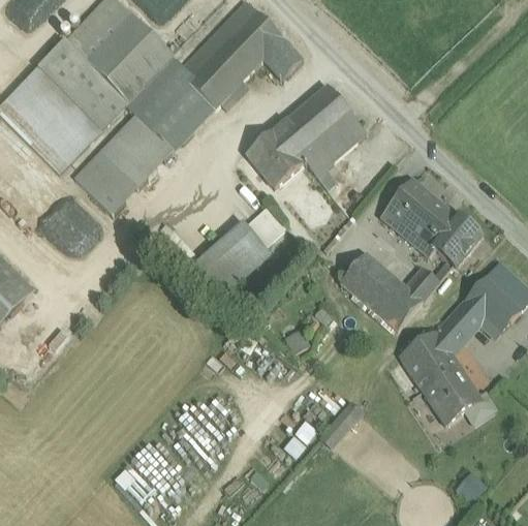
[(103,0),(41,64),(63,86),(87,61),(71,45),(115,2),(113,0),(103,0)]
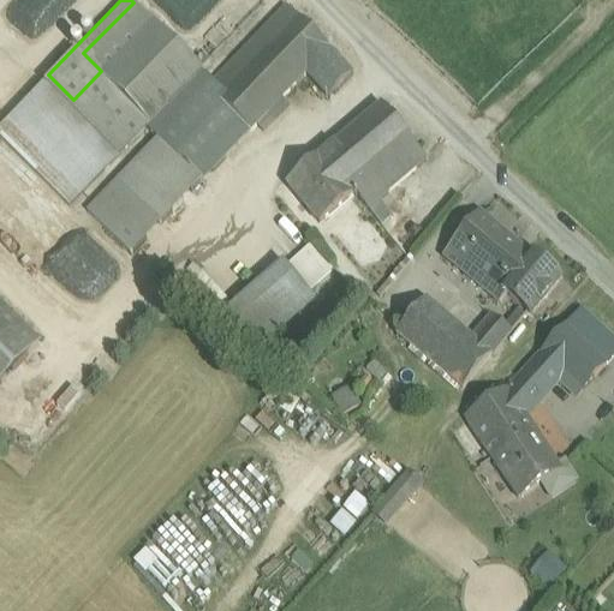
[(200,67),(133,3),(83,53),(101,71),(73,100),(121,147),(145,123),(200,67)]
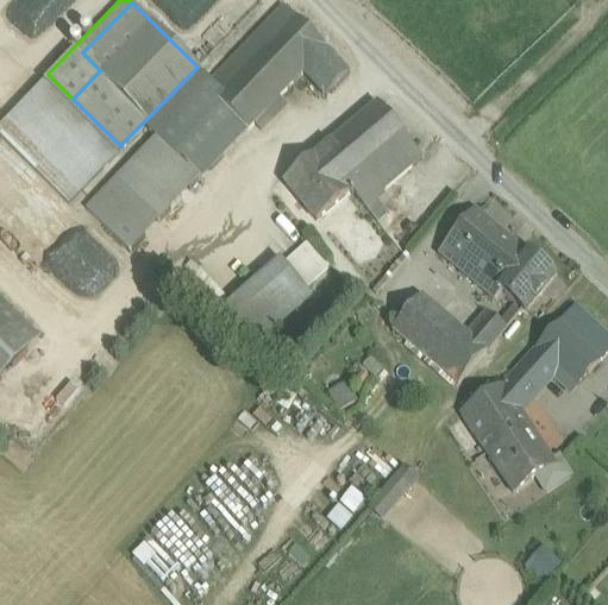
[(211,76),(204,83),(214,94),(294,13),(283,2),(211,76)]
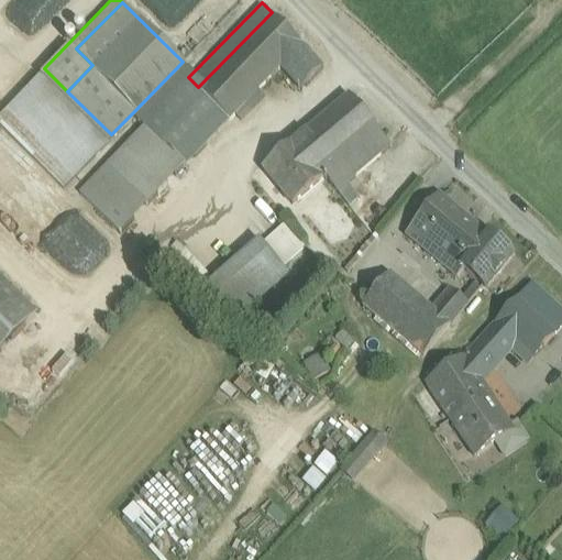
[(272,12),(198,87),(217,105),(228,116),(267,76),(301,42),(272,12)]
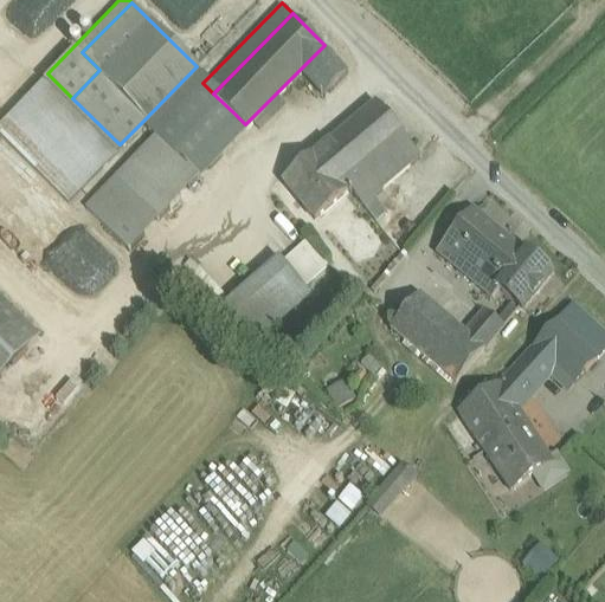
[(324,45),(288,82),(300,94),(311,82),(323,94),(343,72),(324,45)]
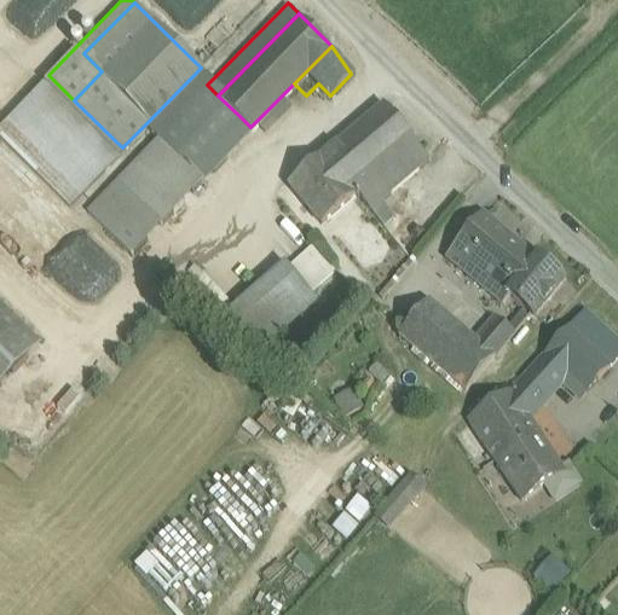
[(201,68),(146,123),(157,135),(207,85),(214,77),(203,67),(201,68)]
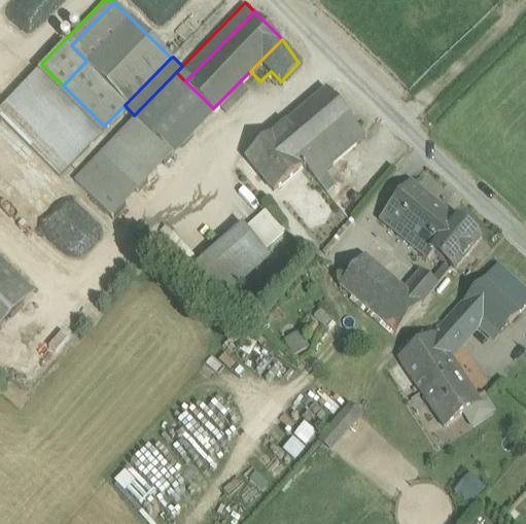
[(41,64),(0,105),(0,114),(58,172),(104,126),(63,85),(41,64)]
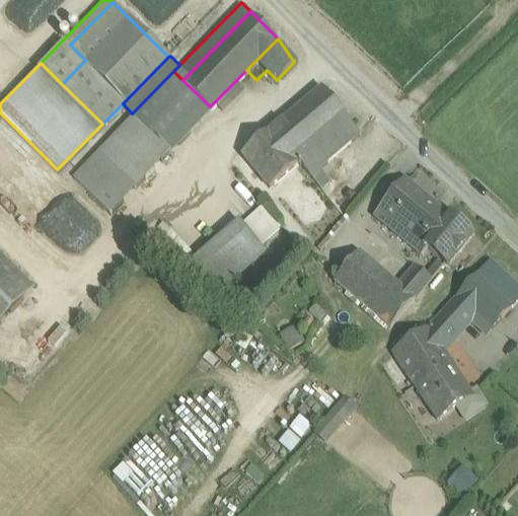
[(173,71),(133,113),(159,137),(200,96),(182,80),(173,71)]
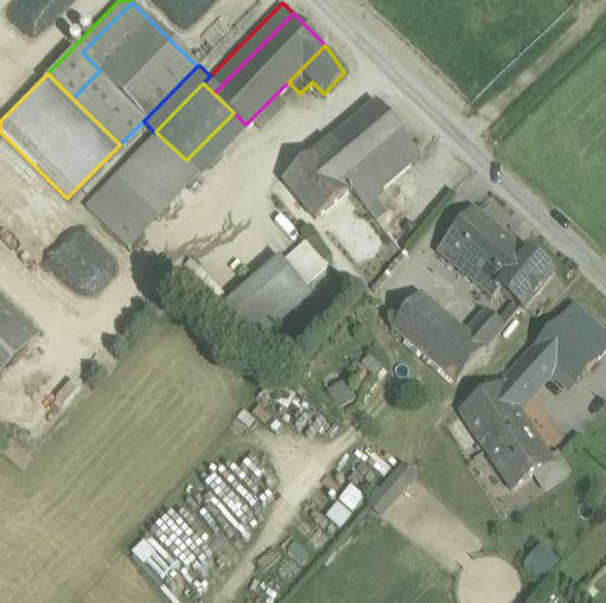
[(375,100),(317,147),(351,185),(350,185),(363,200),(374,191),(419,154),(375,100)]
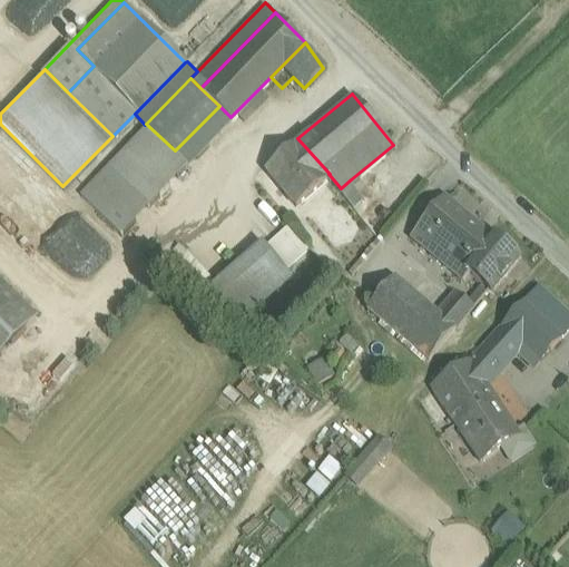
[(219,106),(175,150),(187,163),(231,117),(219,106)]
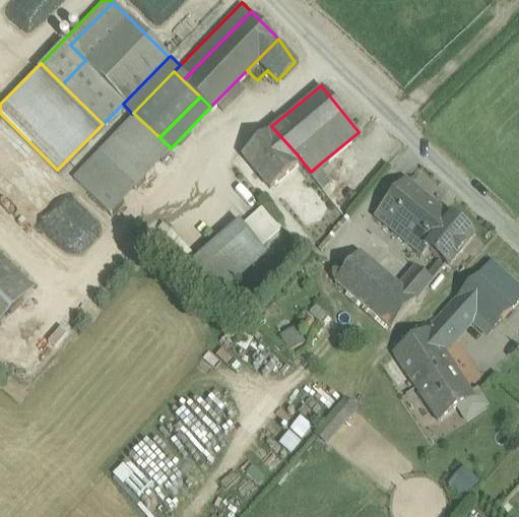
[(132,114),(99,147),(135,184),(171,148),(159,137),(133,113),(132,114)]
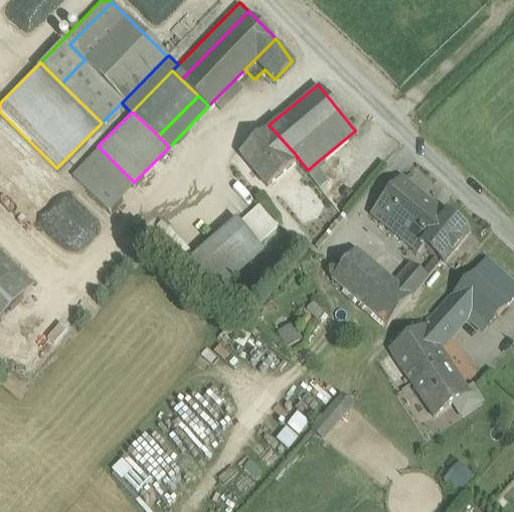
[(269,125),(239,150),(267,182),(297,157),(298,157),(269,125)]
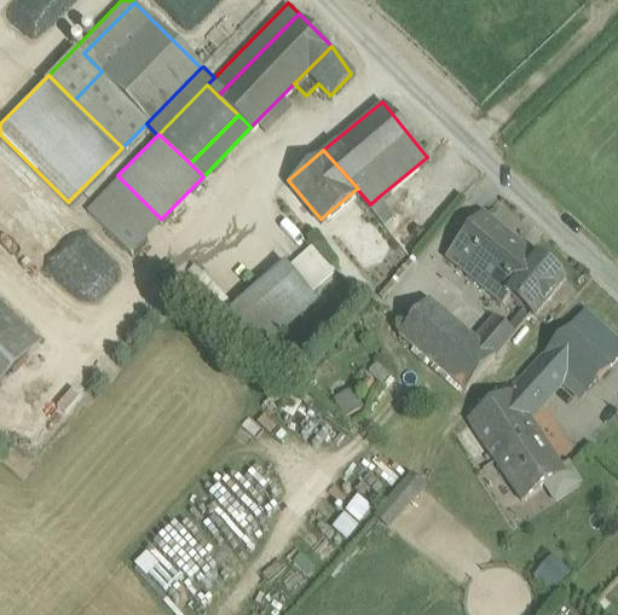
[(161,219),(117,175),(86,207),(130,250),(161,219)]
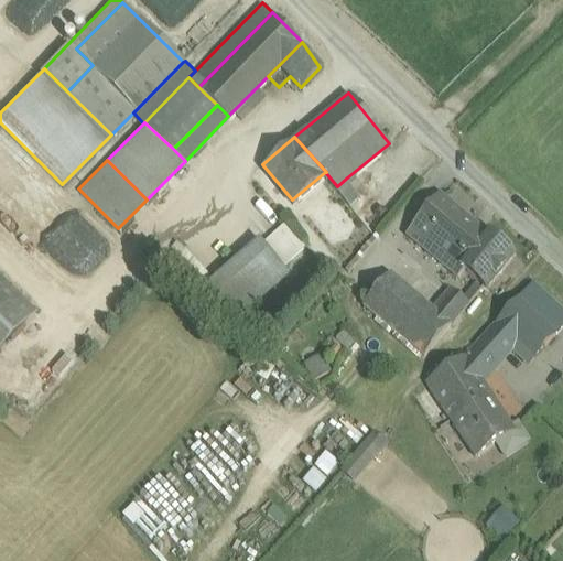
[(359,192),(347,177),(337,186),(348,201),(359,192)]
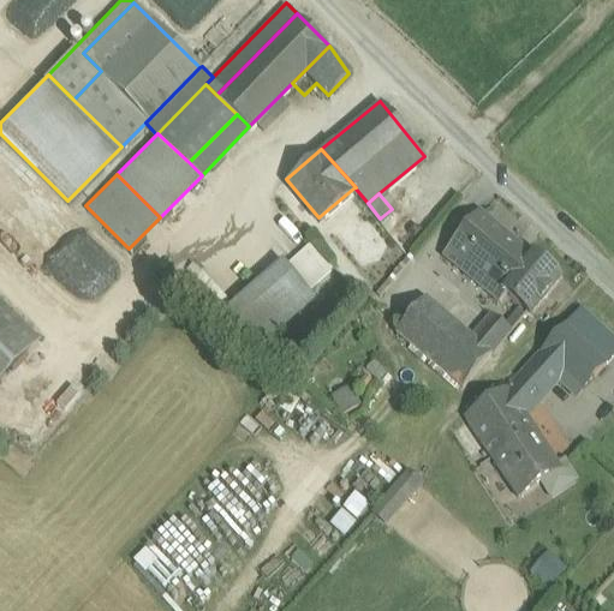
[(528,250),(480,210),(445,252),(493,292),(499,295),(505,288),(500,283),(528,250)]
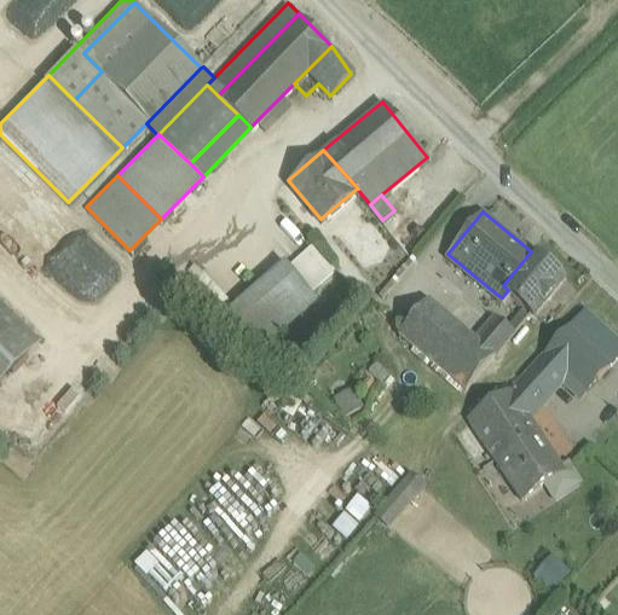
[(311,242),(286,264),(307,288),(331,267),(311,242)]
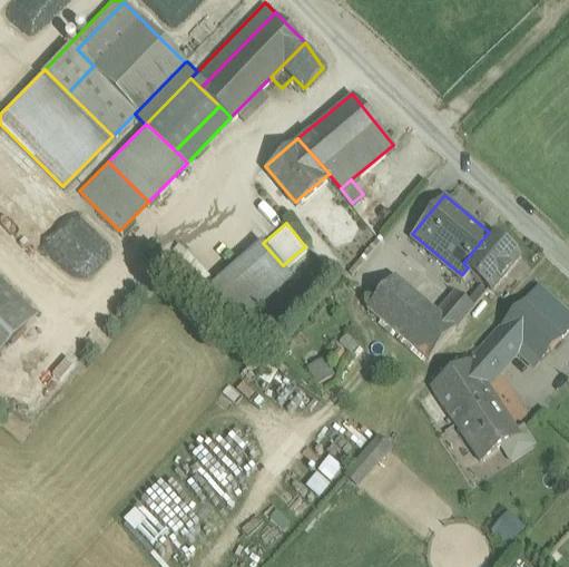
[(518,254),(490,231),(489,232),(463,263),(468,267),(489,284),(491,286),(518,254)]
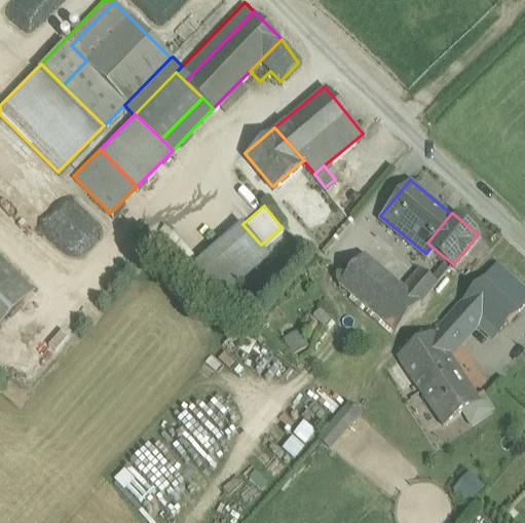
[(189,233),(176,216),(162,226),(176,244),(189,233)]
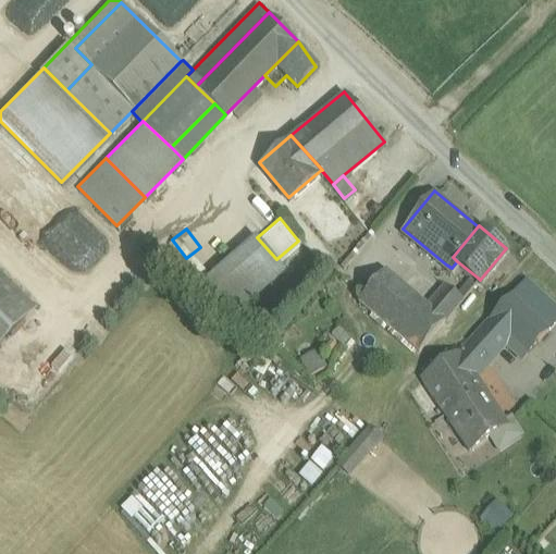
[(255,233),(187,292),(219,322),(283,267),(276,259),(257,237),(255,233)]
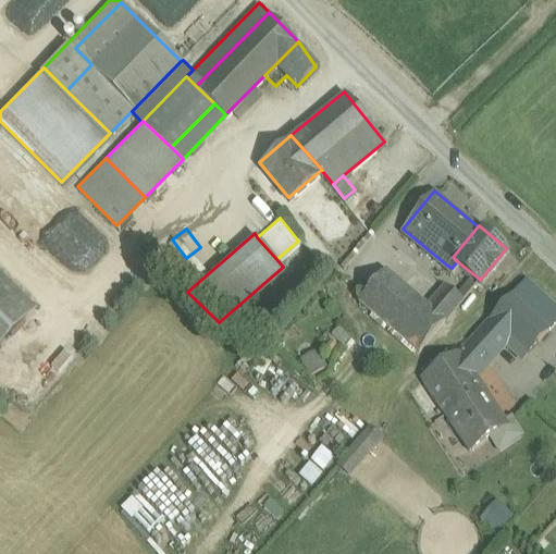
[(452,268),(446,265),(420,296),(445,317),(478,278),(457,261),(452,268)]
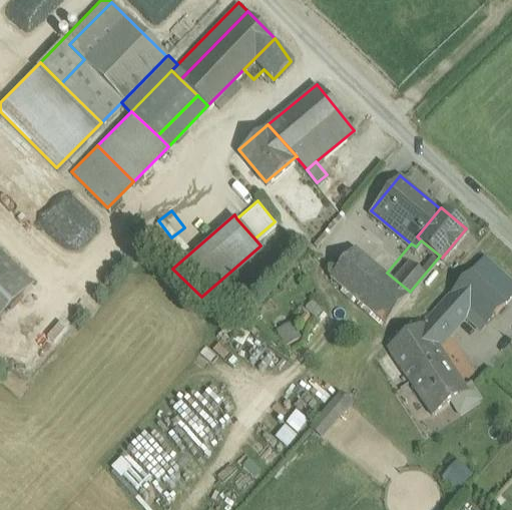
[(387,273),(354,244),(330,274),(385,321),(410,292),(387,273)]
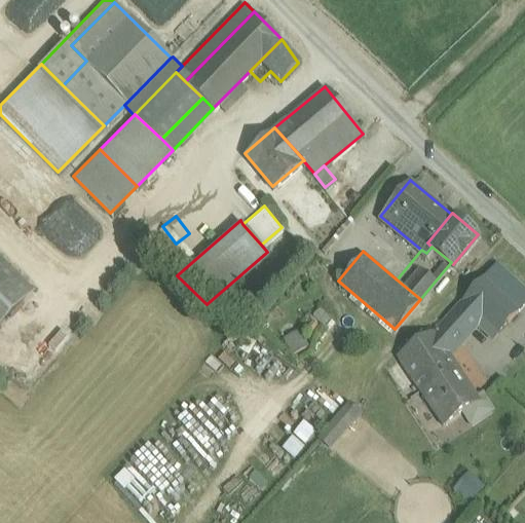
[(0,325),(32,292),(0,260),(0,325)]
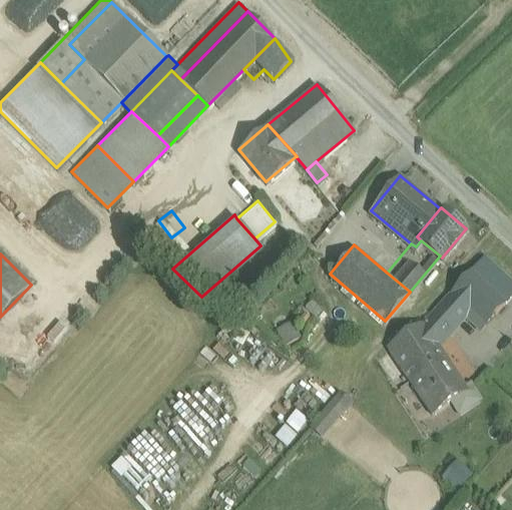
[(511,292),(511,281),(491,261),(478,275),(505,300),(511,292)]
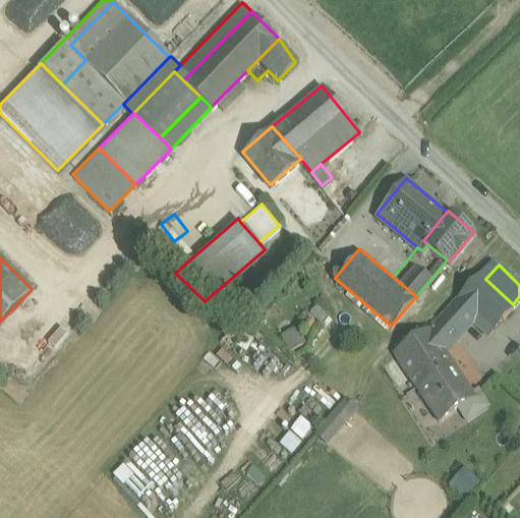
[(480,274),(455,300),(473,318),(487,331),(513,304),(485,279),(480,274)]
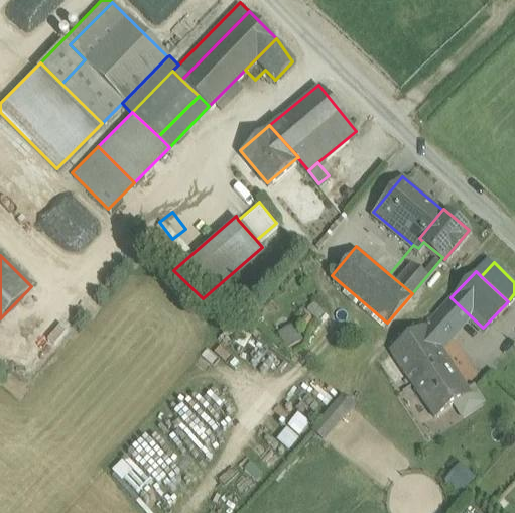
[(451,297),(426,324),(439,344),(469,314),(451,297)]
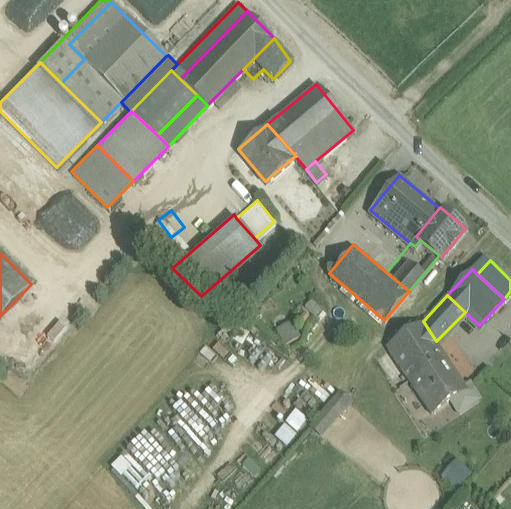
[(328,305),(327,307),(328,309),(329,311),(331,312),(333,313),(335,312),(337,311),(338,309),(339,307),(338,305),(337,303),(335,302),(333,301),(331,302),(329,303),(328,305)]
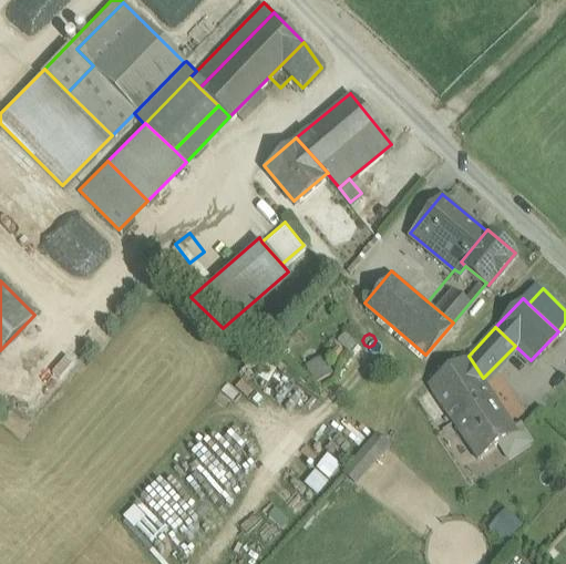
[(374,348),(374,351),(374,354),(377,356),(378,357),(381,357),(383,357),(386,356),(387,354),(388,351),(387,348),(386,346),(383,345),(381,345),(378,345),(377,347),(374,348)]
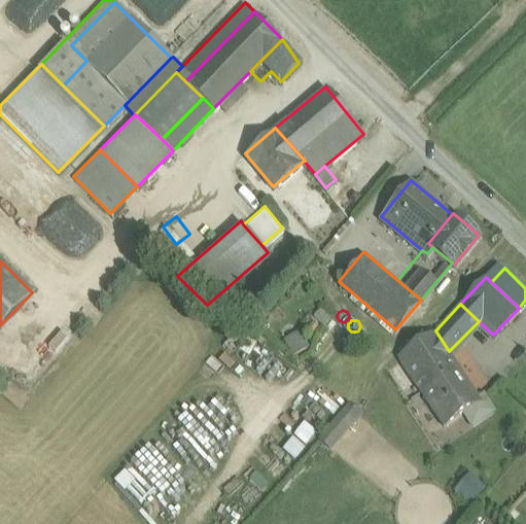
[(435,330),(398,355),(420,388),(458,364),(449,351),(435,330)]
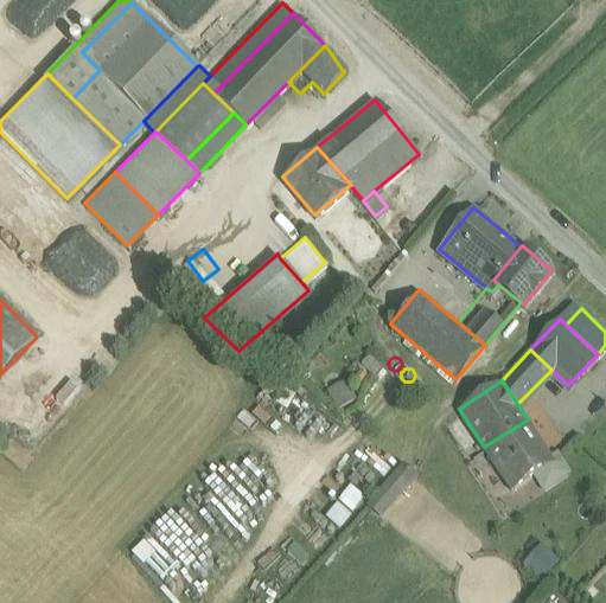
[(528,419),(484,447),(510,485),(553,456),(528,419)]
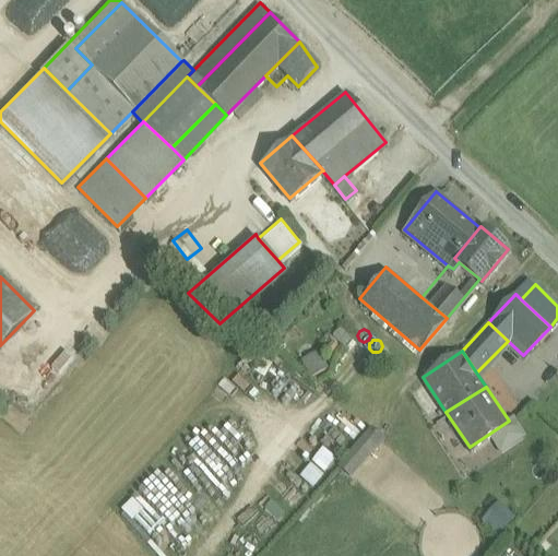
[(335,460),(351,474),(386,435),(370,422),(335,460)]
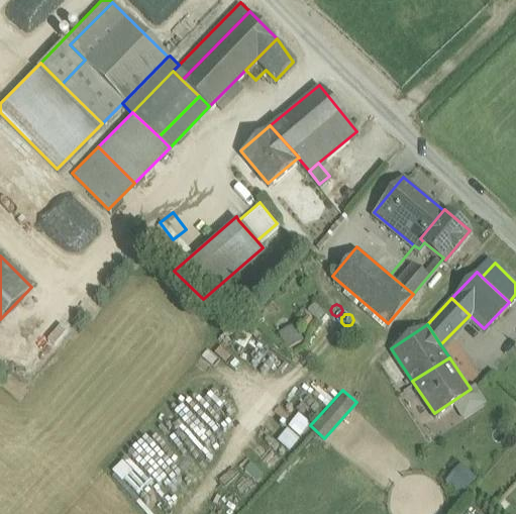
[(458,460),(445,475),(460,489),(474,475),(458,460)]
